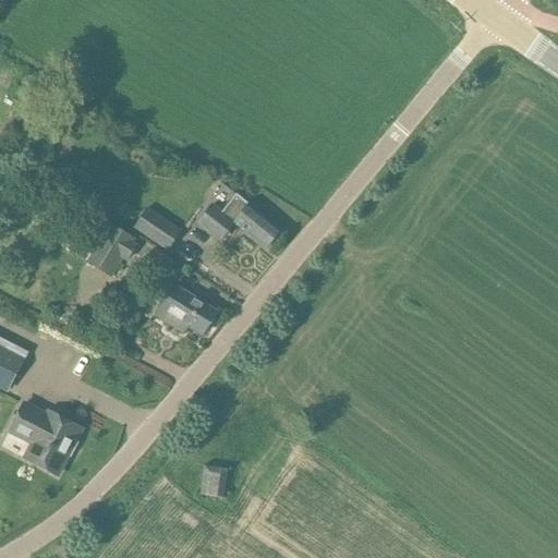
[(280,231),(249,206),(247,206),(237,196),(221,215),(211,207),(198,223),(204,228),(220,242),(234,225),(266,250),(280,231)]
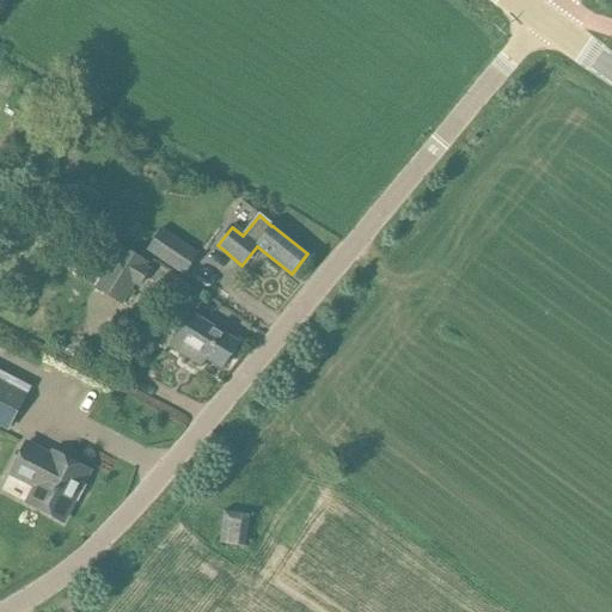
[(160,230),(157,234),(147,251),(184,276),(199,255),(160,230)]
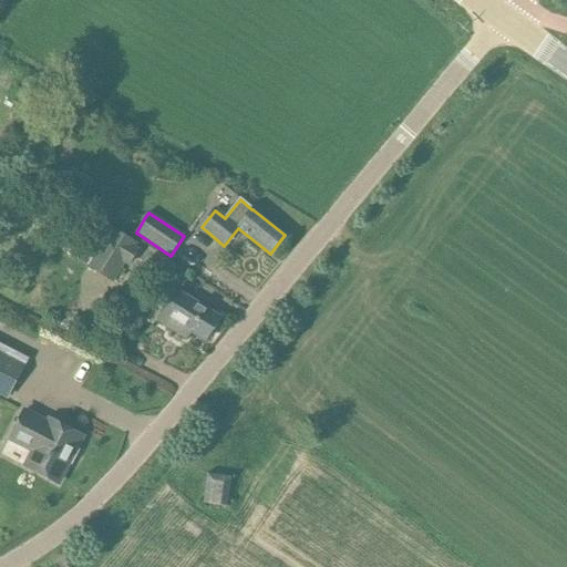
[(112,228),(88,266),(114,282),(124,266),(129,268),(140,251),(133,247),(135,243),(112,228)]
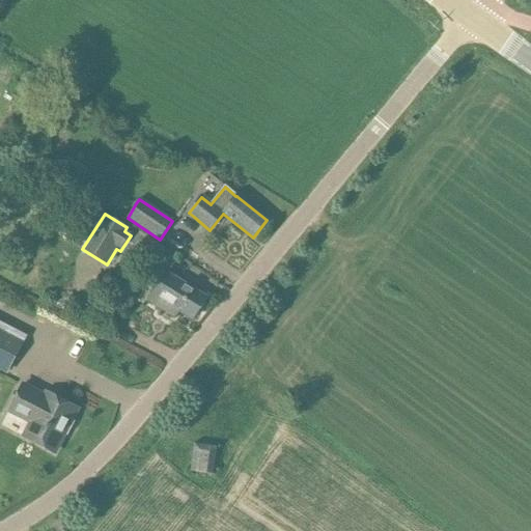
[(138,234),(124,255),(137,262),(141,255),(150,261),(160,248),(138,234)]
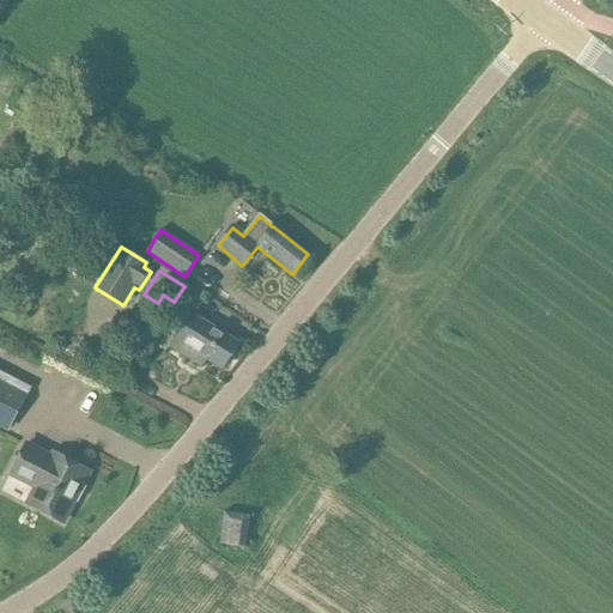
[(193,314),(190,317),(178,309),(169,323),(181,331),(171,345),(182,352),(202,365),(206,359),(223,370),(240,345),(193,314)]
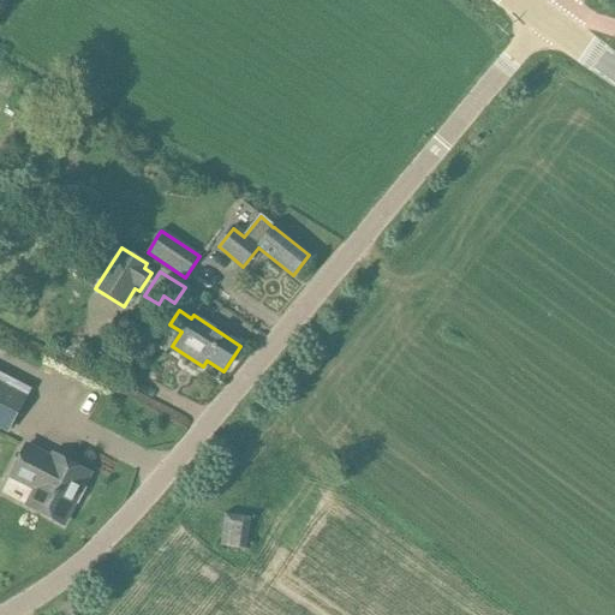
[(0,381),(0,429),(9,434),(28,396),(0,381)]
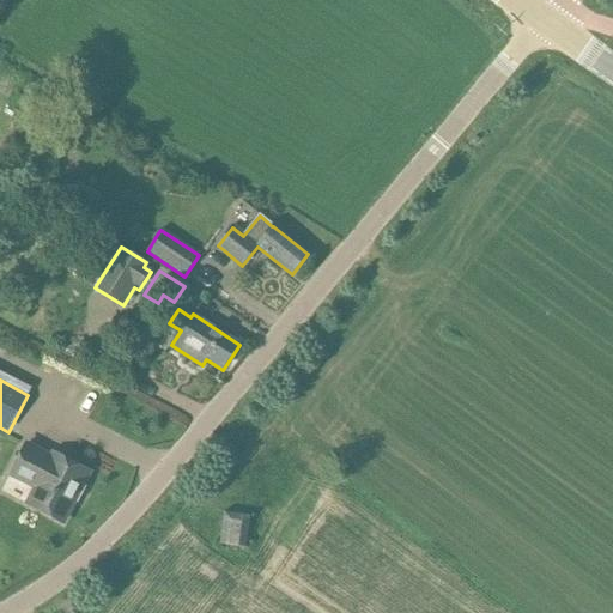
[(25,441),(7,477),(32,490),(24,505),(65,526),(77,503),(78,504),(87,487),(85,486),(93,471),(52,450),(49,454),(25,441)]
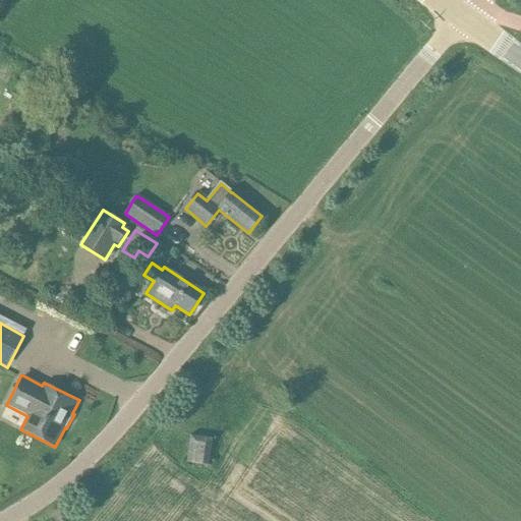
[(221,438),(192,435),(189,466),(218,469),(221,438)]
